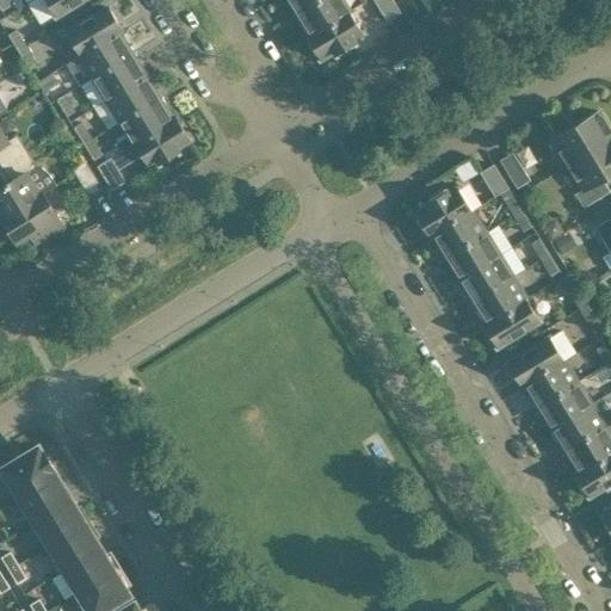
[(81,0),(45,0),(56,16),(81,0)]
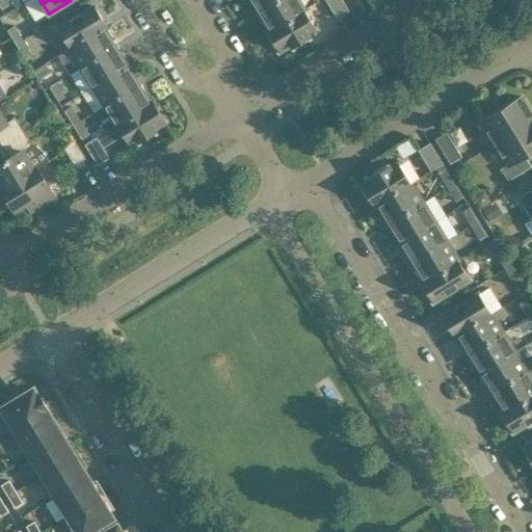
[(257,11),(275,0),(251,0),(255,4),(253,5),(257,11)]
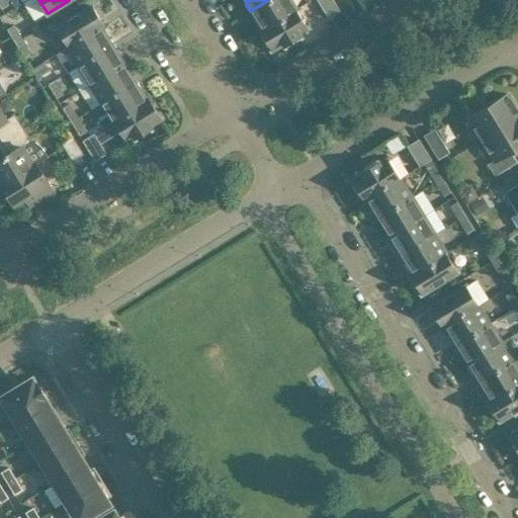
[(260,31),(295,9),(290,0),(268,0),(250,11),(254,18),(256,16),(263,27),(259,30),(260,31)]
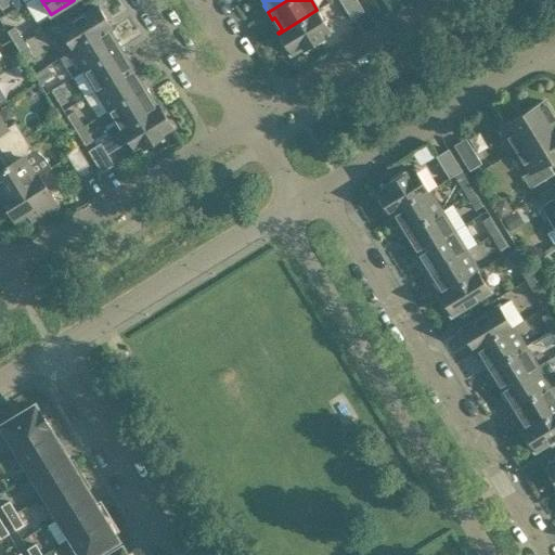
[(364,11),(357,0),(339,0),(351,18),(364,11)]
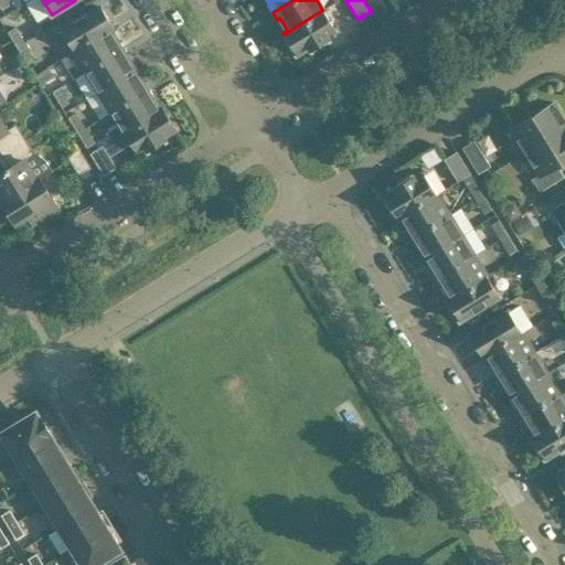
[(100,6),(82,18),(61,30),(74,51),(114,27),(100,6)]
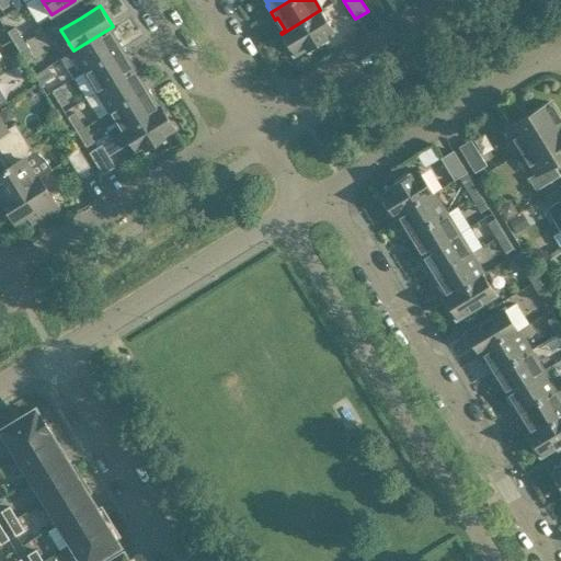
[(333,31),(320,10),(282,34),(295,54),(307,46),(309,49),(327,39),(324,36),(333,31)]
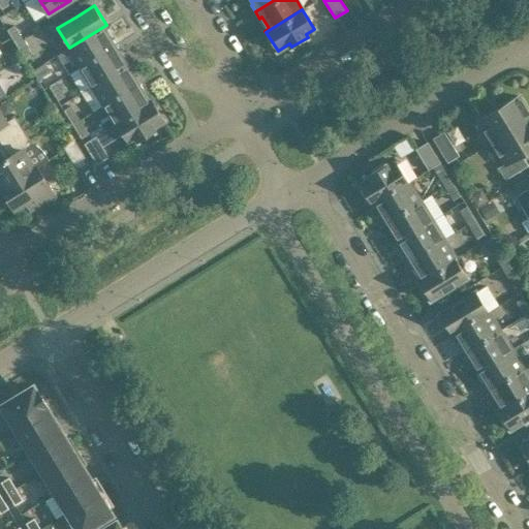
[(7,30),(16,43),(23,39),(14,25),(7,30)]
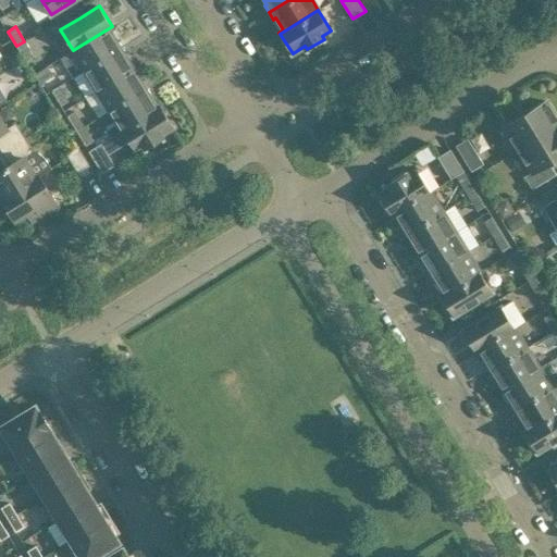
[(112,27),(112,26),(73,50),(85,70),(123,47),(119,40),(116,41),(109,29),(112,27)]
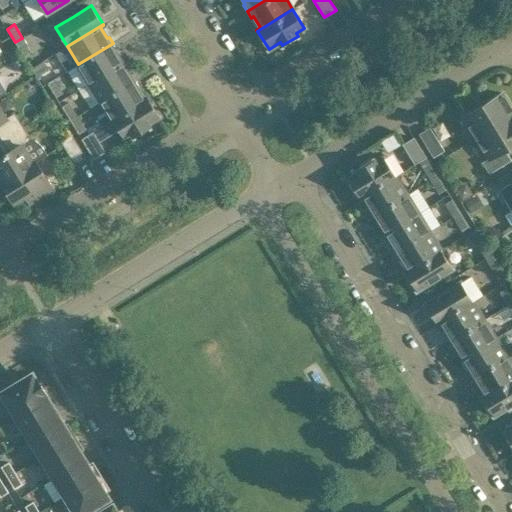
[(36,48),(53,39),(47,27),(29,35),(36,48)]
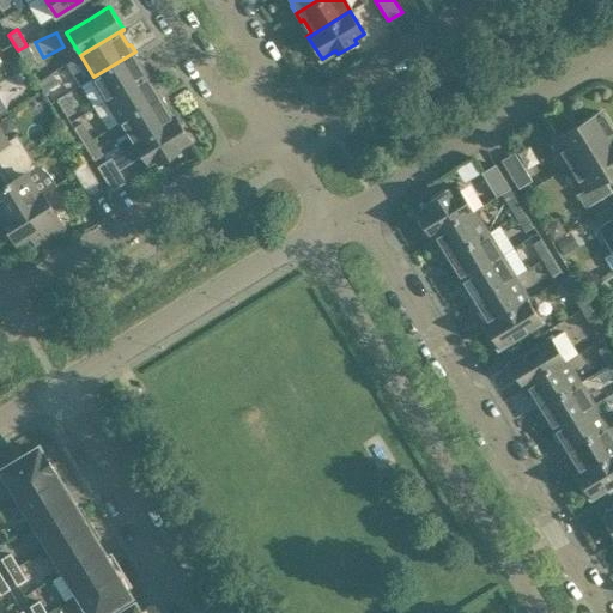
[(37,61),(26,46),(18,50),(29,67),(37,61)]
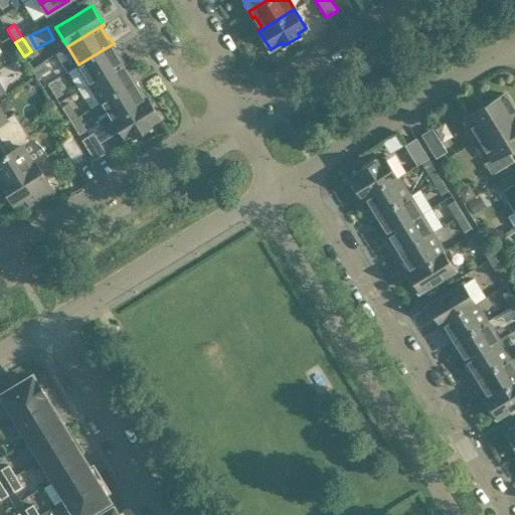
[(118,50),(114,43),(78,64),(91,83),(123,63),(115,51),(118,50)]
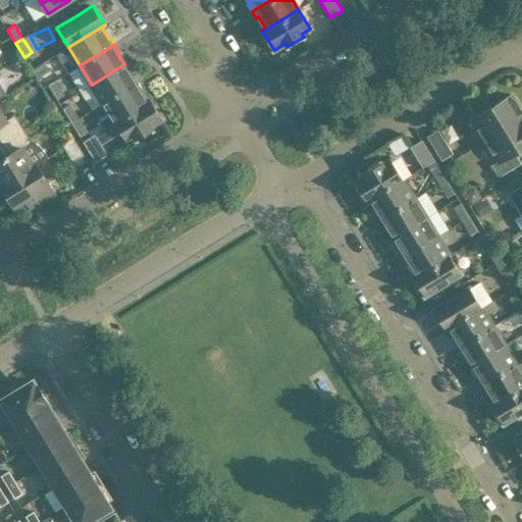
[(132,76),(124,64),(92,85),(103,103),(138,82),(134,75),(132,76)]
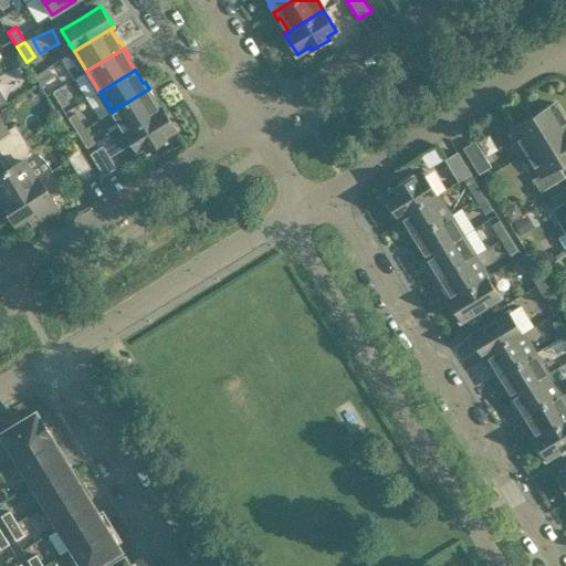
[(70,102),(61,87),(53,92),(62,107),(70,102)]
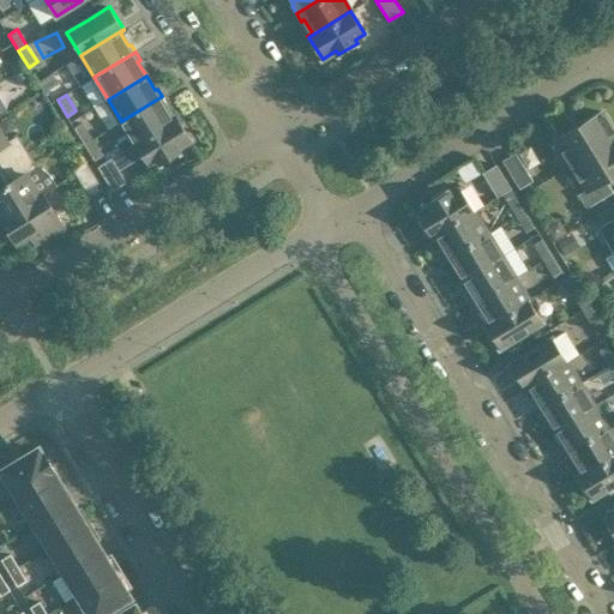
[(167,103),(162,96),(121,121),(134,144),(178,118),(176,116),(173,119),(164,106),(167,103)]
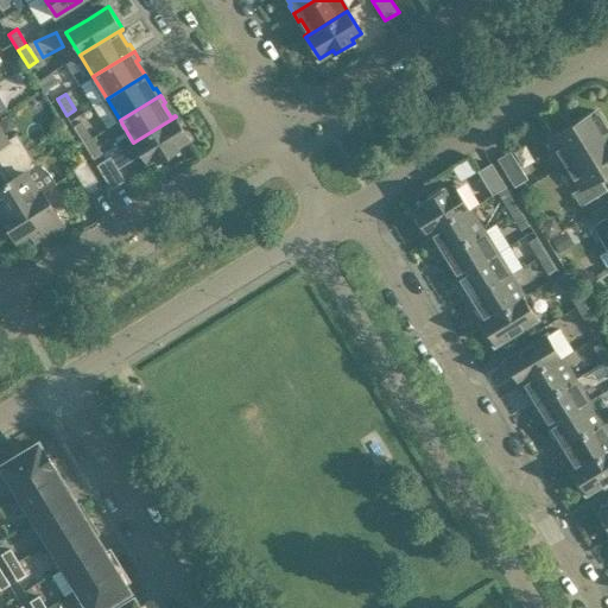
[(567,164),(607,137),(607,128),(596,109),(551,138),(567,164)]
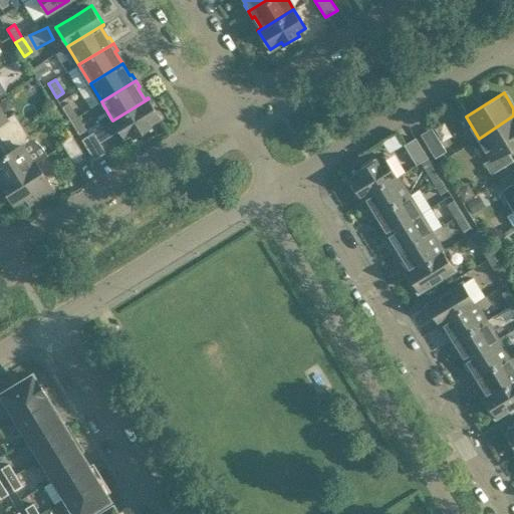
[(160,117),(149,98),(112,120),(124,139),(133,134),(135,137),(151,127),(149,124),(160,117)]
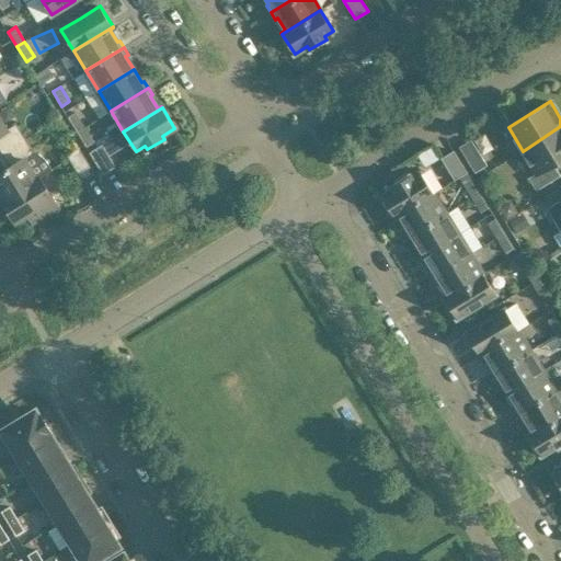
[(68,117),(78,132),(86,126),(76,112),(68,117)]
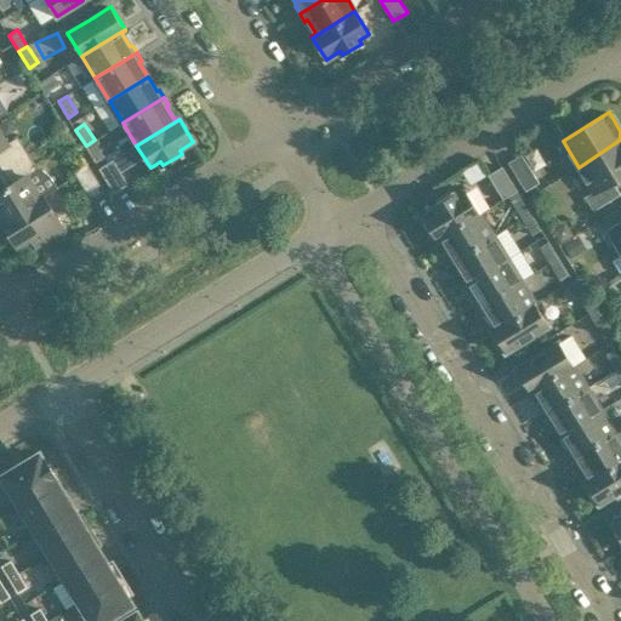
[(6,143),(0,132),(0,166),(1,169),(28,153),(27,152),(17,136),(6,143)]
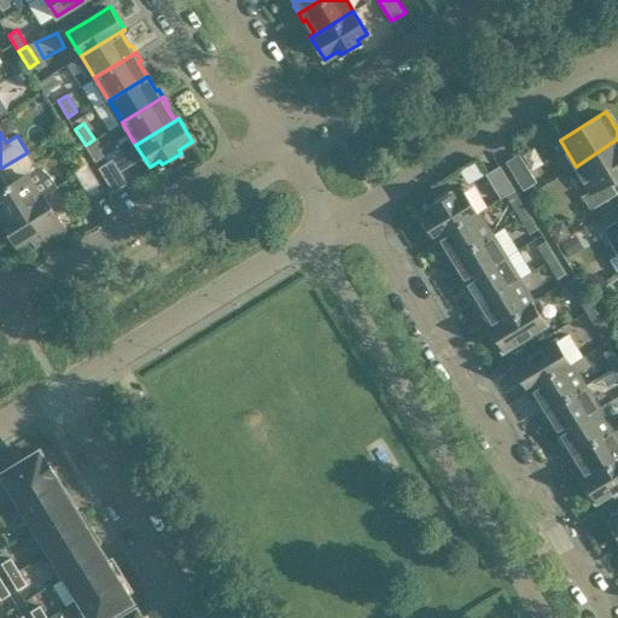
[(104,156),(94,139),(86,145),(95,161),(104,156)]
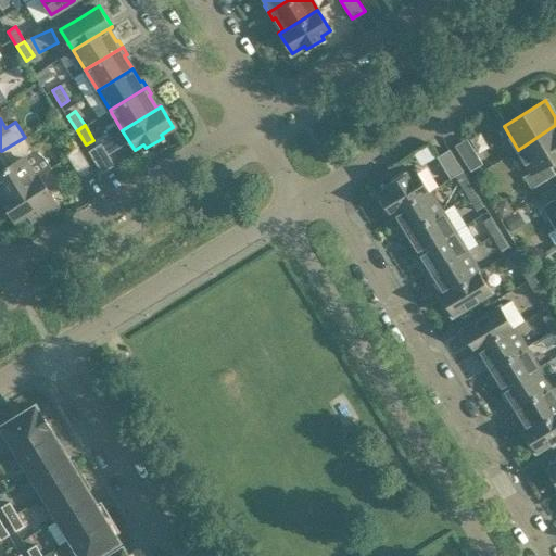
[(555,125),(518,150),(532,172),(525,176),(533,189),(555,173),(548,162),(555,156),(555,125)]
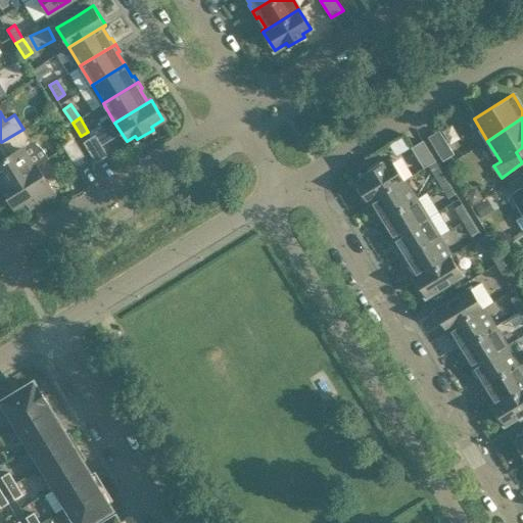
[(36,164),(48,157),(42,148),(37,144),(32,142),(24,129),(1,142),(9,154),(0,159),(0,181),(2,185),(1,186),(2,186),(37,164),(36,164)]
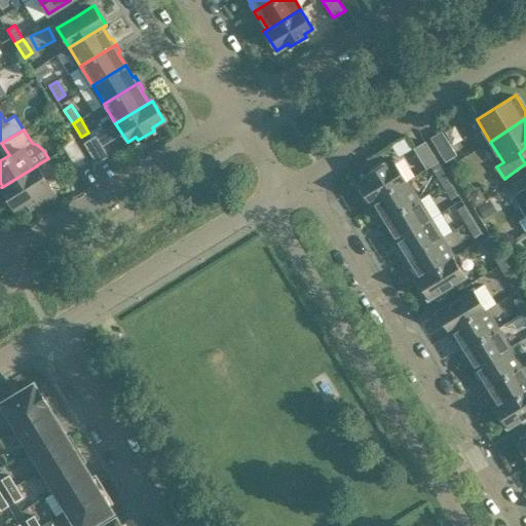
[(456,154),(442,130),(430,137),(445,161),(456,154)]
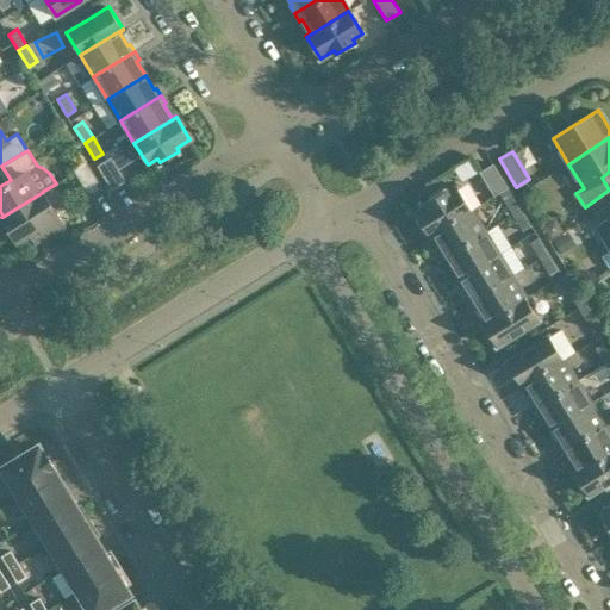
[(125,181),(111,156),(97,165),(112,190),(125,181)]
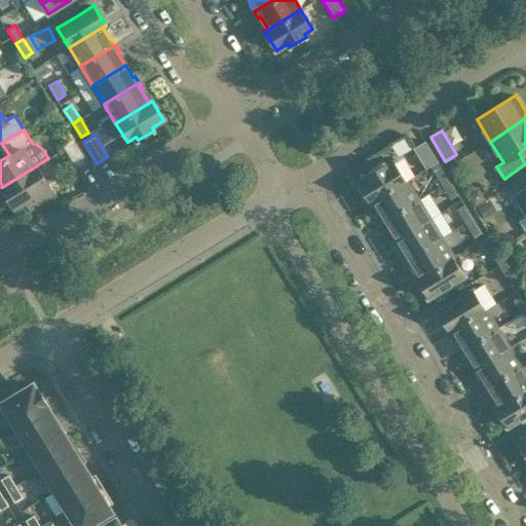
[(88,161),(74,138),(63,145),(77,168),(88,161)]
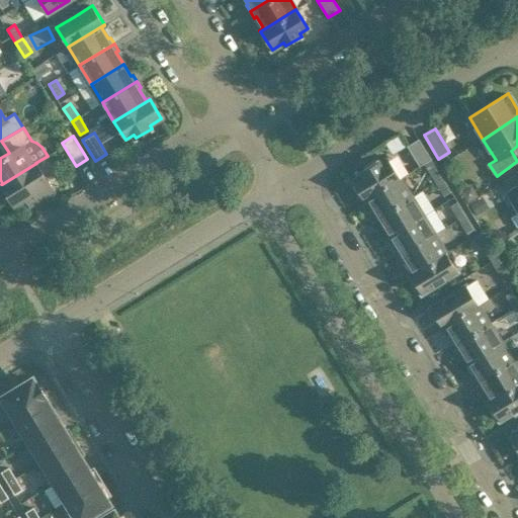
[(407,146),(418,163),(420,166),(424,163),(431,159),(419,139),(407,146)]
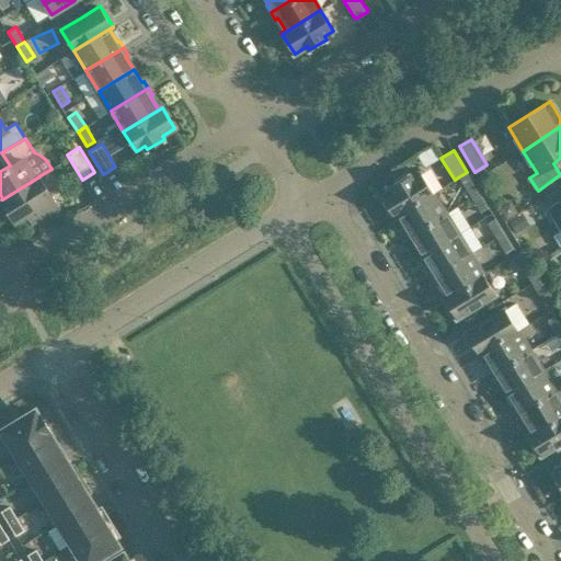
[(395,217),(434,193),(421,172),(412,178),(410,174),(392,184),(395,187),(381,196),(395,217)]
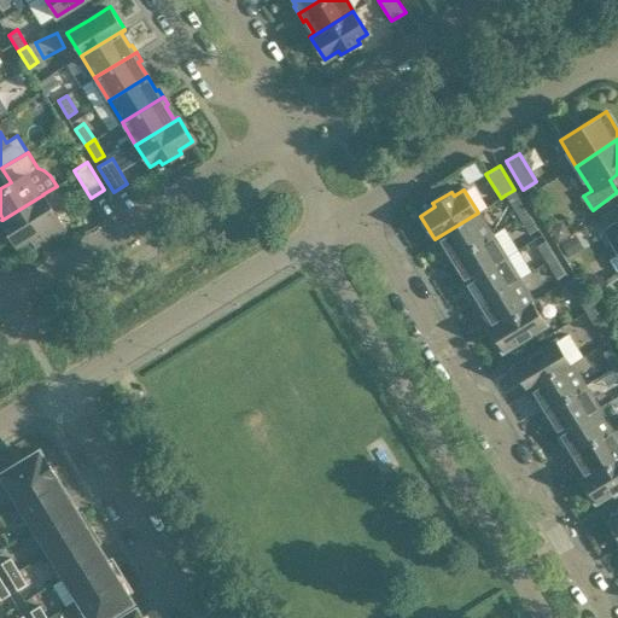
[(529,211),(514,190),(506,194),(519,217),(529,211)]
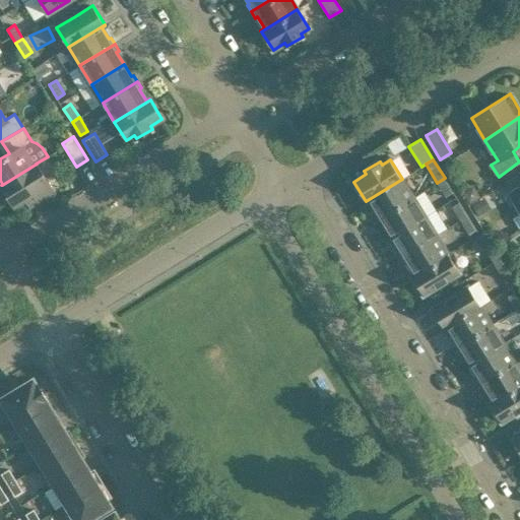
[(54,192),(43,175),(37,164),(2,185),(13,204),(25,197),(30,206),(54,192)]
